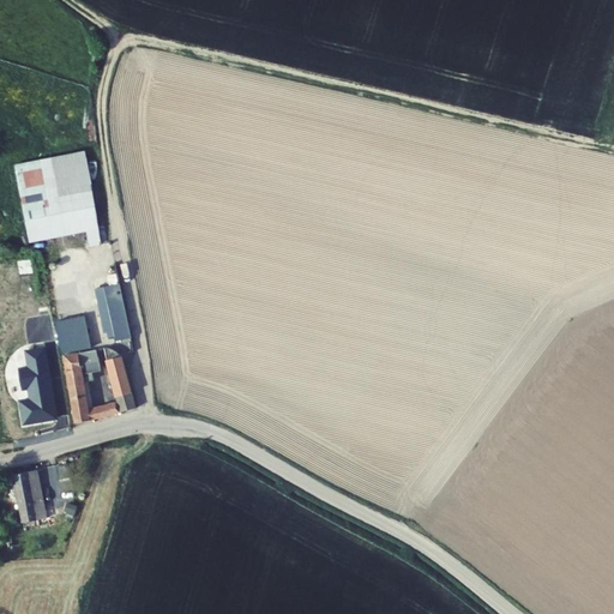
[(25,218),(96,205),(84,152),(14,166),(25,218)]
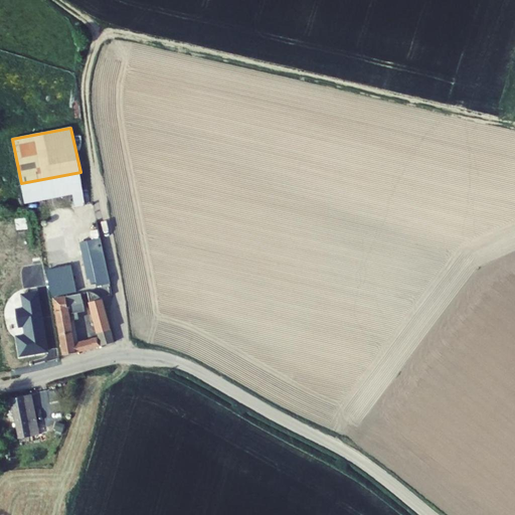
[(87,204),(80,172),(48,178),(21,183),(26,204),(72,195),(74,208),(87,204)]
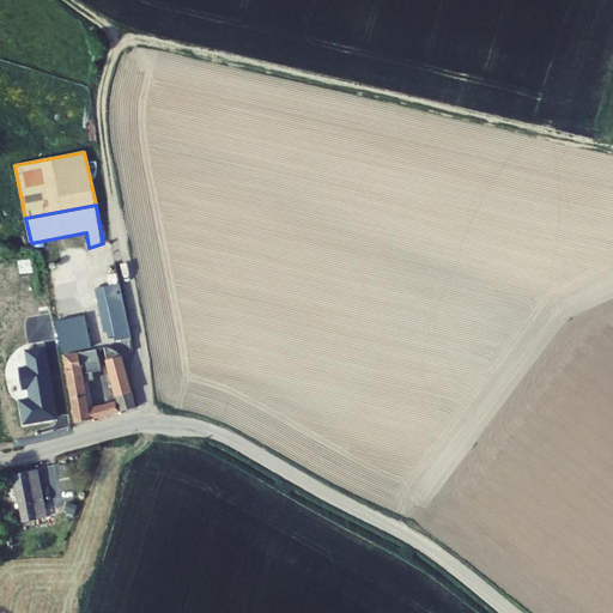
[(134,340),(121,287),(114,289),(113,283),(104,285),(105,291),(98,292),(108,337),(111,335),(113,341),(119,340),(119,344),(134,340)]
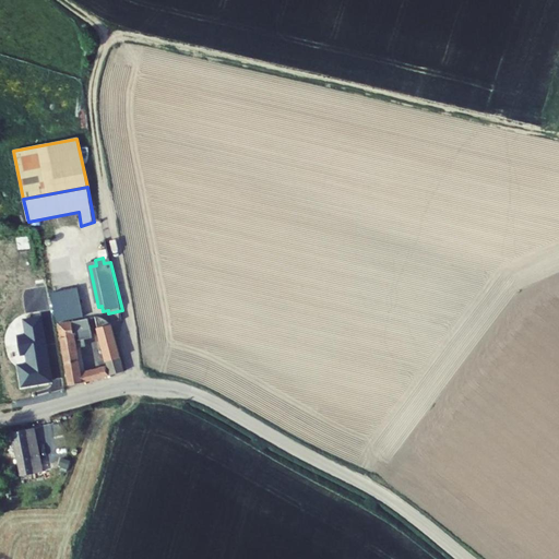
[(84,320),(80,290),(56,295),(59,320),(63,320),(63,323),(84,320)]
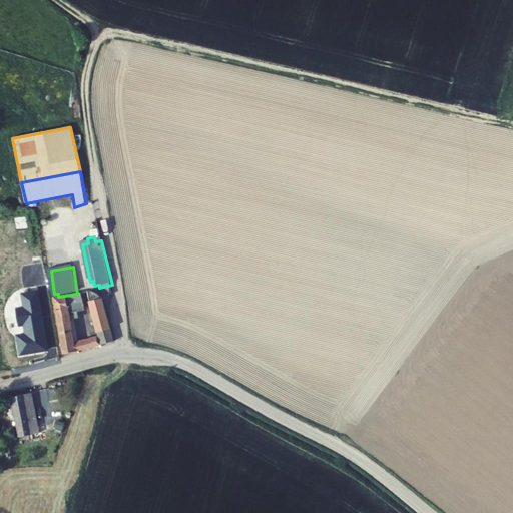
[(81,295),(55,300),(65,353),(113,345),(104,295),(91,297),(98,338),(75,342),(70,314),(84,312),(81,295)]
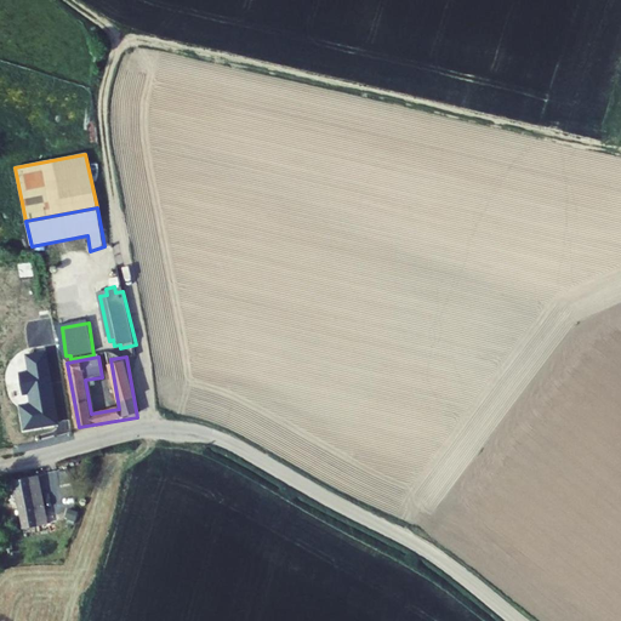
[(44,524),(36,473),(13,476),(22,536),(33,535),(32,525),(44,524)]
